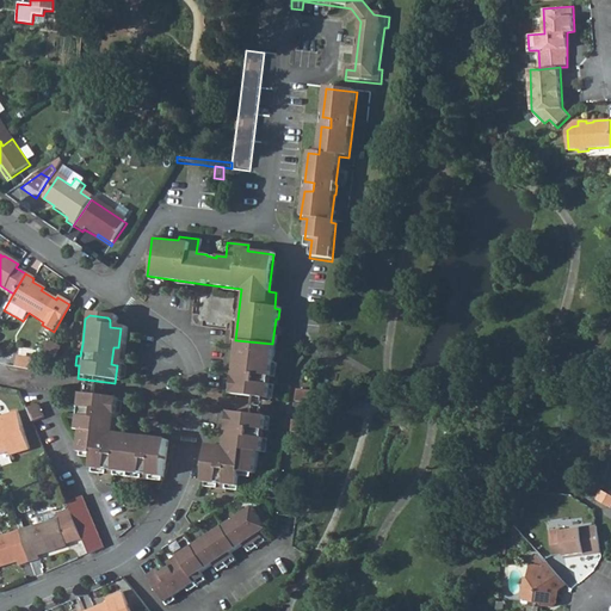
[(270,363),(272,344),(235,340),(233,357),(238,358),(235,376),(230,376),(229,376),(227,394),(265,397),(267,386),(271,386),(272,376),(269,375),(270,363)]
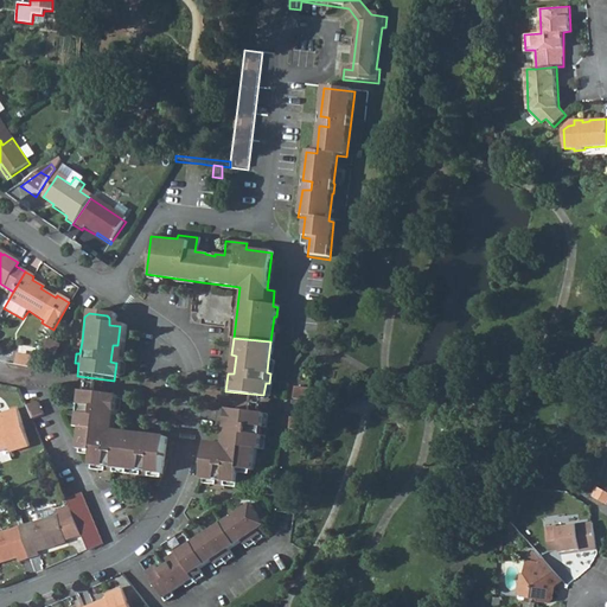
[(55,346),(46,342),(40,353),(48,358),(55,346)]
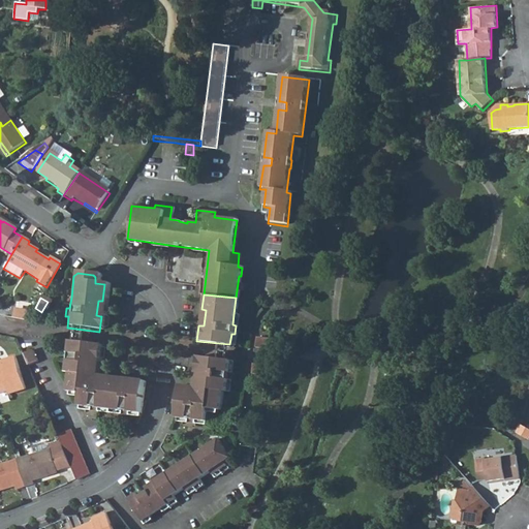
[(12,310),(11,318),(27,321),(32,313),(12,310)]
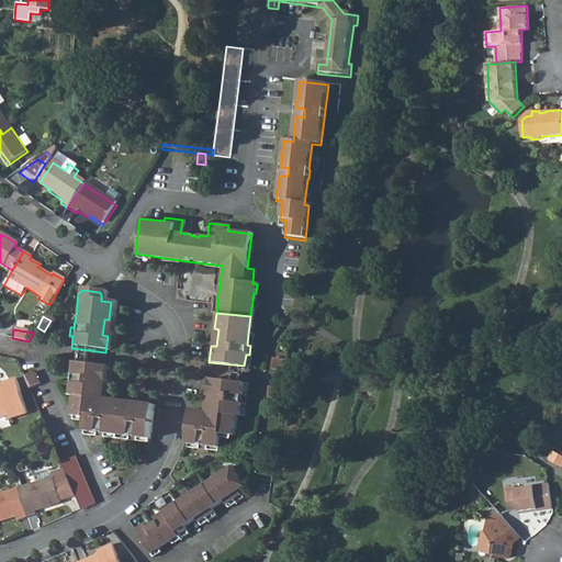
[(267,368),(281,370),(282,359),(268,357),(267,368)]
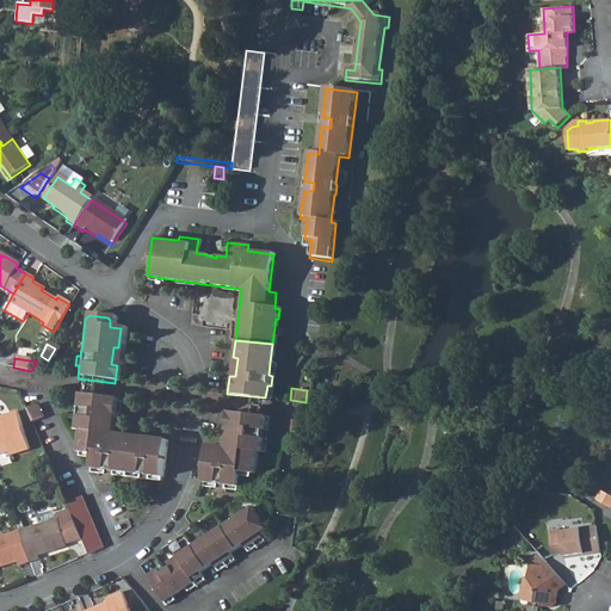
[(113,400),(76,396),(75,409),(71,408),(69,419),(73,420),(72,432),(76,433),(74,452),(78,452),(88,454),(87,458),(86,473),(94,474),(94,469),(100,470),(99,475),(109,476),(109,471),(123,473),(136,474),(136,479),(144,480),(144,475),(150,476),(150,480),(158,481),(158,476),(160,476),(164,442),(109,436),(105,436),(107,418),(111,419),(112,419),(113,400)]
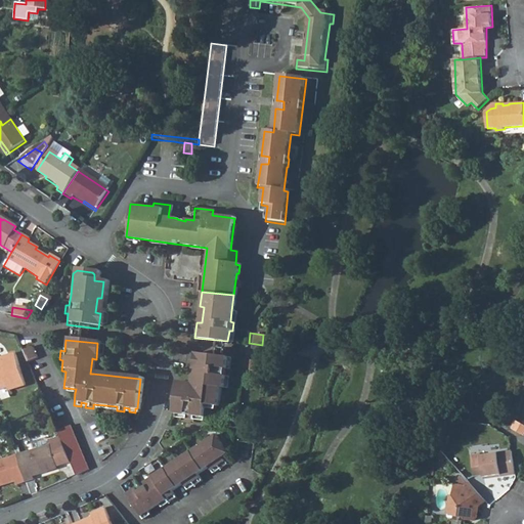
[(28,347),(20,350),(26,361),(33,358),(28,347)]
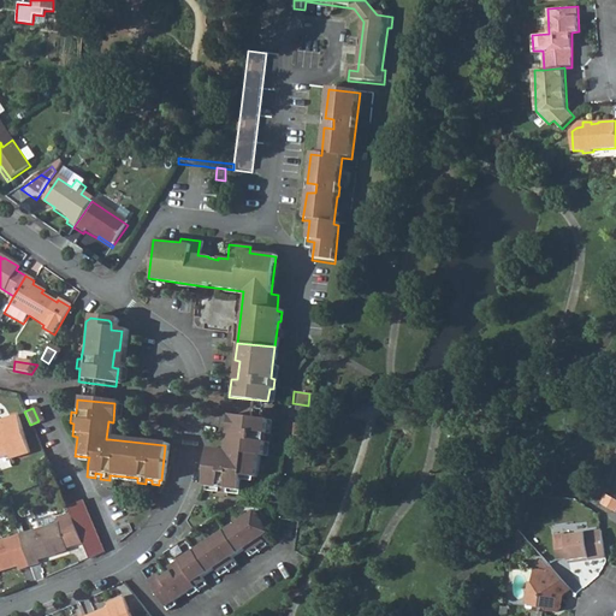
[(0,457),(7,455),(10,458),(29,451),(16,414),(0,419),(0,457)]
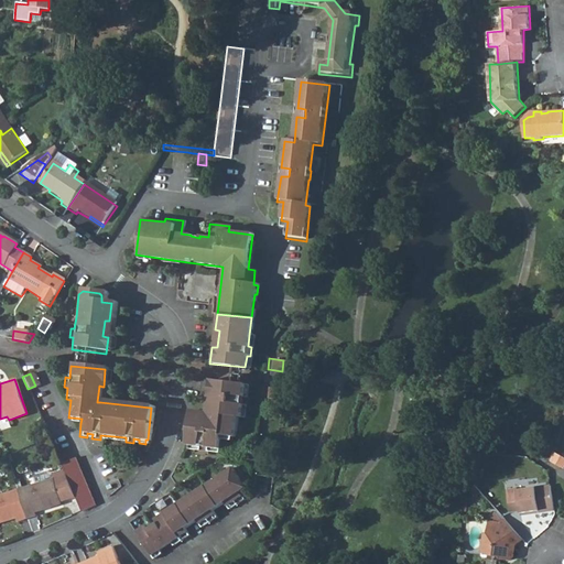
[(205,412),(187,410),(184,443),(186,444),(185,447),(206,449),(206,446),(218,447),(219,447),(220,440),(229,441),(230,436),(232,436),(235,415),(238,416),(239,404),(243,405),(245,397),(241,396),(242,383),(207,379),(206,396),(207,397),(212,397),(209,413),(205,412)]
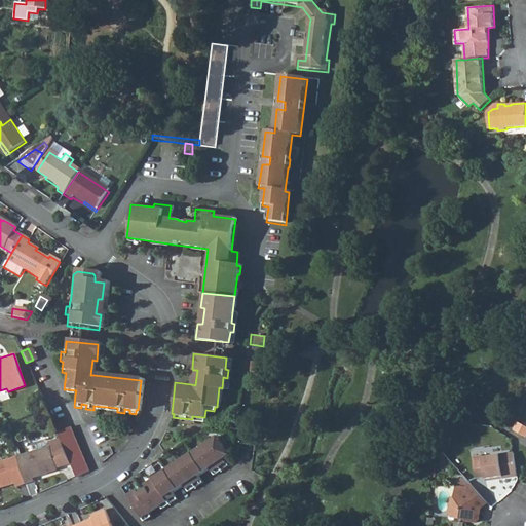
[(247,370),(260,371),(261,361),(248,360),(247,370)]
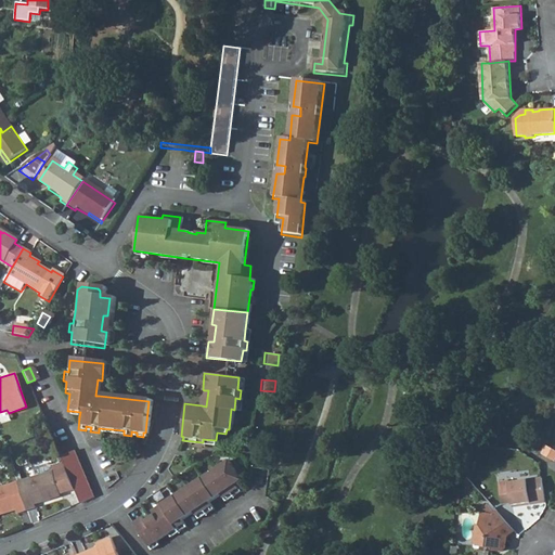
[(473,444),(465,443),(463,453),(472,454),(473,444)]
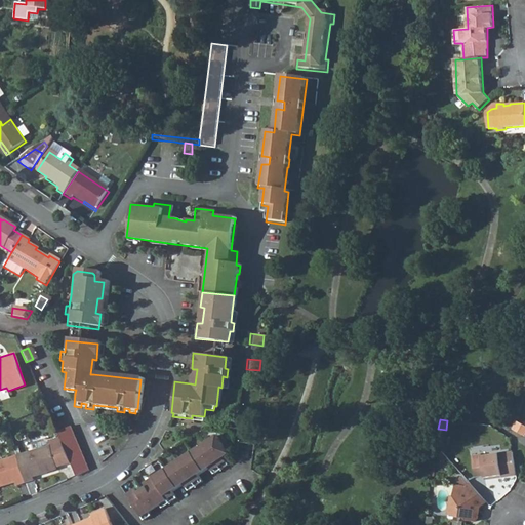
[(524,431),(524,425),(514,419),(512,429),(523,435),(524,431)]
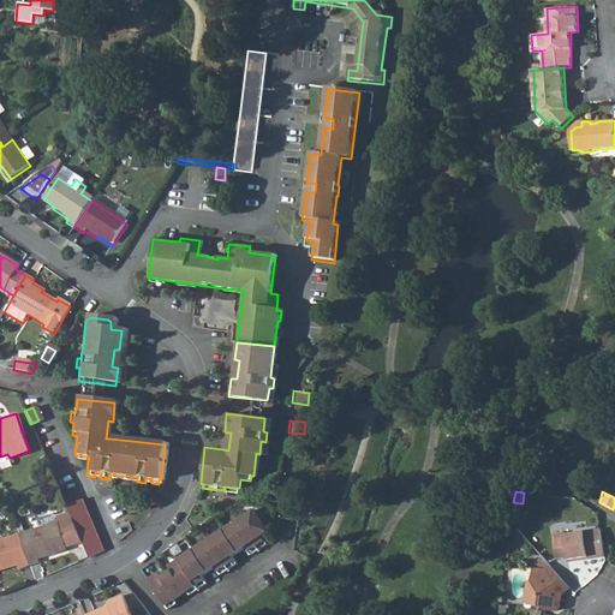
[(79,499),(64,506),(67,513),(82,545),(87,557),(101,550),(79,499)]
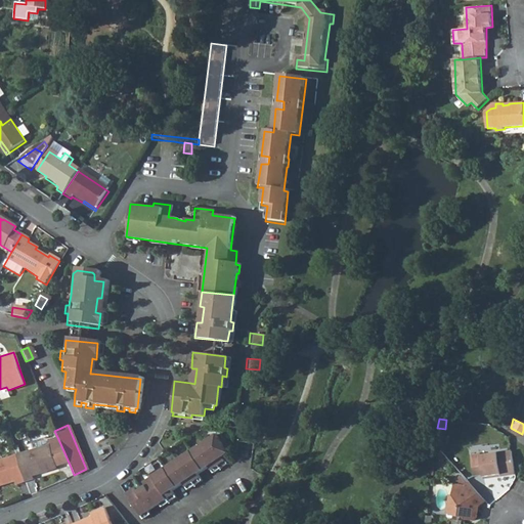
[(214,432),(141,482),(145,486),(136,491),(134,488),(125,493),(142,519),(149,513),(147,510),(145,507),(156,498),(158,503),(160,506),(175,495),(171,488),(181,481),(186,488),(201,478),(195,472),(207,464),(212,470),(226,460),(221,453),(227,450),(214,432)]
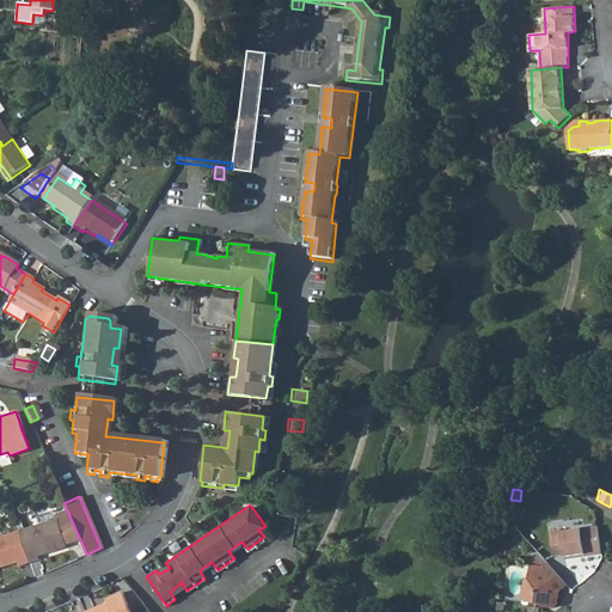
[(51,552),(51,549),(63,545),(65,549),(81,543),(67,510),(54,514),(56,520),(17,533),(28,564),(38,562),(37,557),(51,552)]
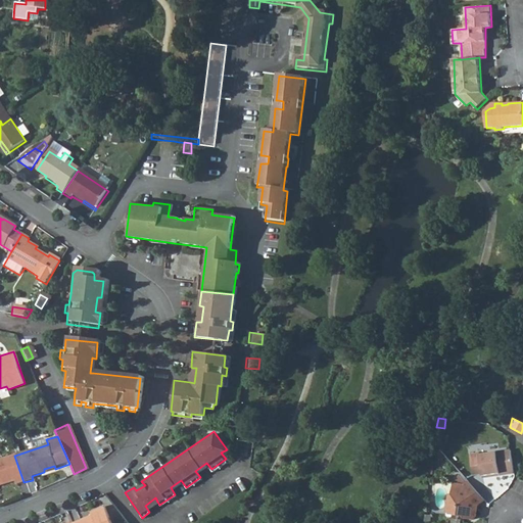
[(481,476),(512,471),(509,449),(479,455),(479,453),(469,454),(472,475),(481,474),(481,476)]
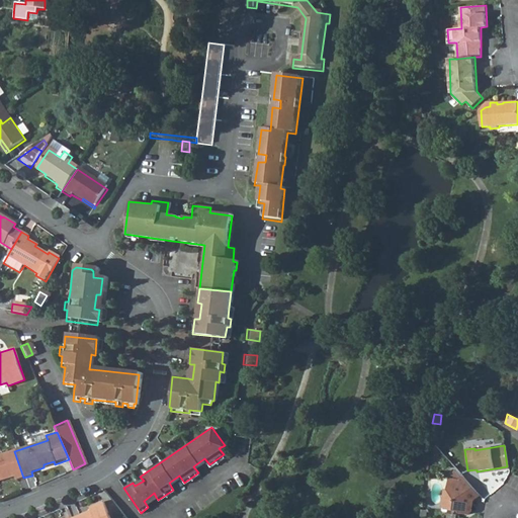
[(0,481),(13,478),(14,481),(23,478),(14,451),(0,455),(0,481)]
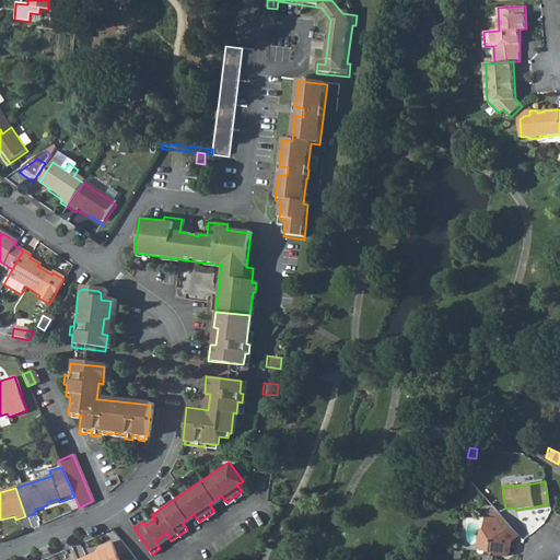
[(508,546),(518,536),(502,518),(493,509),(488,520),(486,532),(483,532),(480,548),(483,551),(498,553),(498,556),(506,557),(510,555),(511,549),(508,546)]
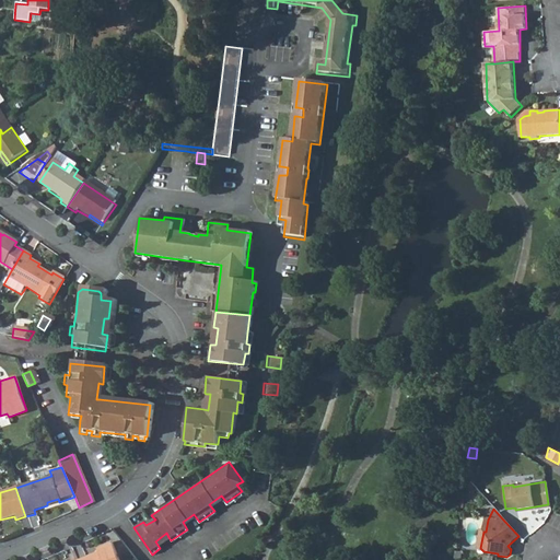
[(158,545),(168,537),(166,533),(155,541),(158,545)]
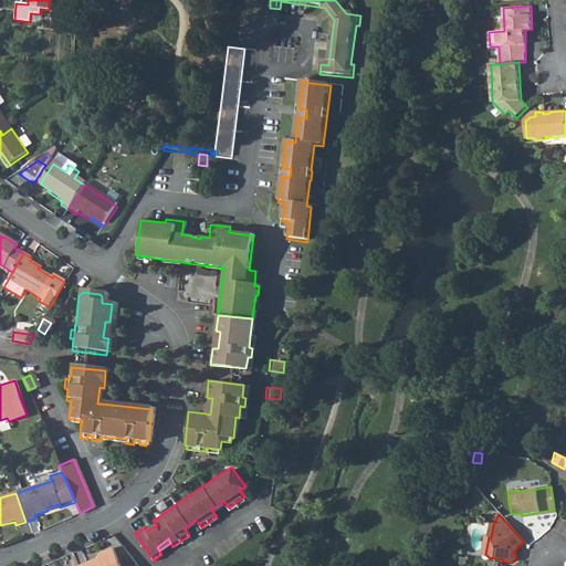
[(97,559),(80,565),(118,565),(112,549),(95,556),(97,559)]
